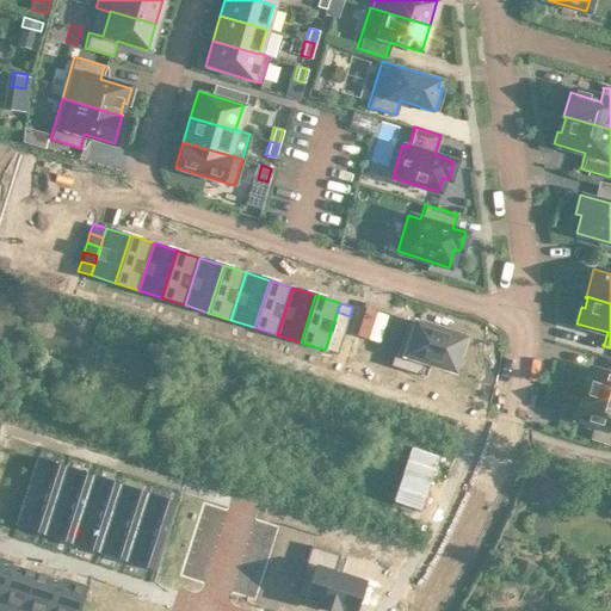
[(337,312),(334,321),(346,326),(350,316),(337,312)]
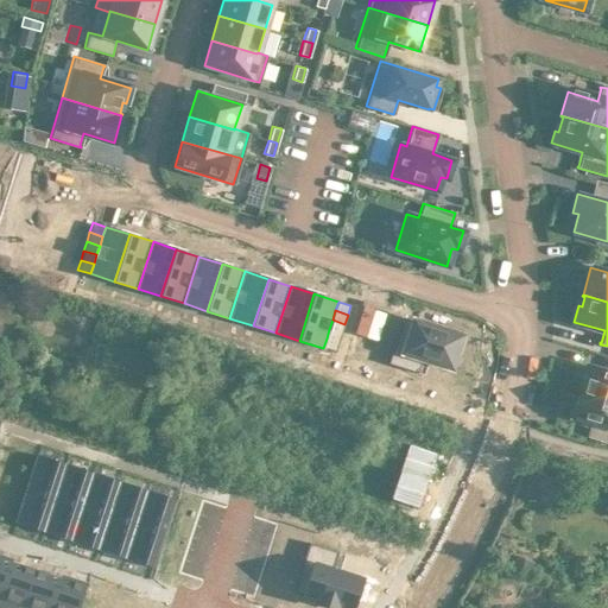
[(403,317),(387,365),(418,374),(422,360),(457,372),(463,354),(457,353),(462,336),(403,317)]
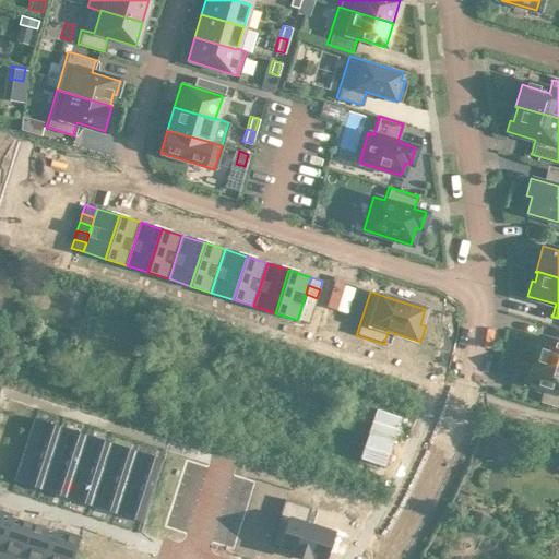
[(306,294),(302,302),(314,306),(317,298),(306,294)]
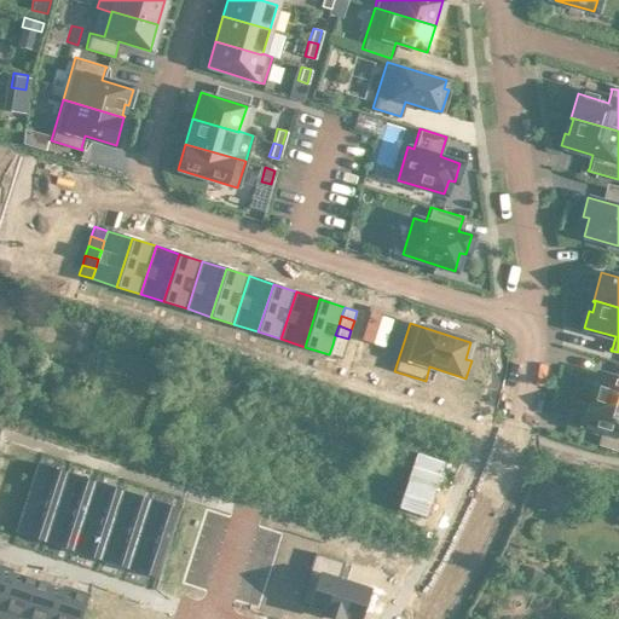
[(335,335),(333,345),(345,348),(348,339),(335,335)]
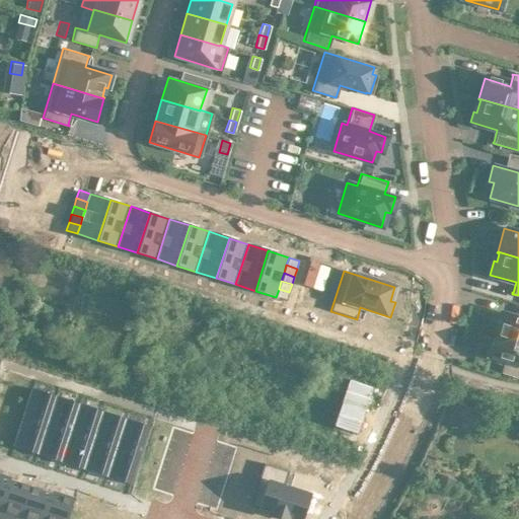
[(279,289),(276,297),(287,300),(289,292),(279,289)]
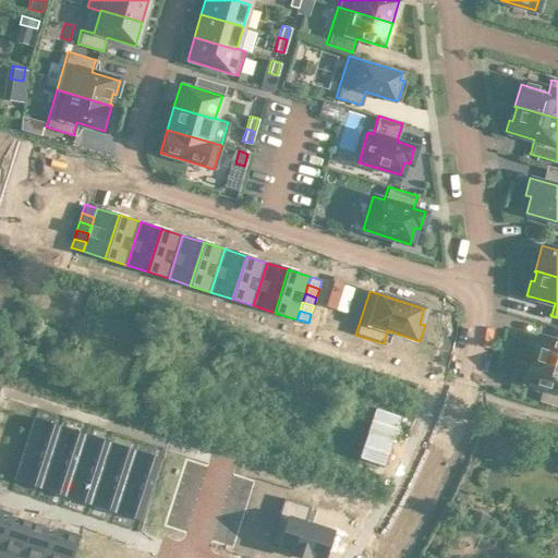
[(557,337),(557,341),(537,335),(531,358),(529,356),(529,358),(557,366),(557,337)]
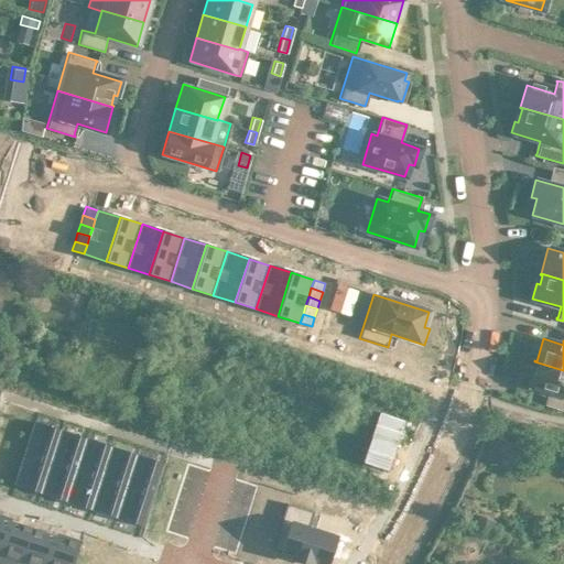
[(563,370),(534,361),(528,386),(546,391),(543,404),(563,410),(563,370)]
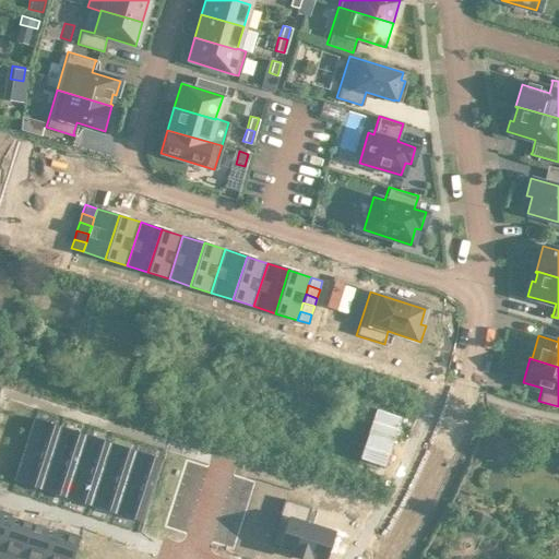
[(35,418),(34,417),(23,449),(49,458),(59,428),(35,420),(35,418)]
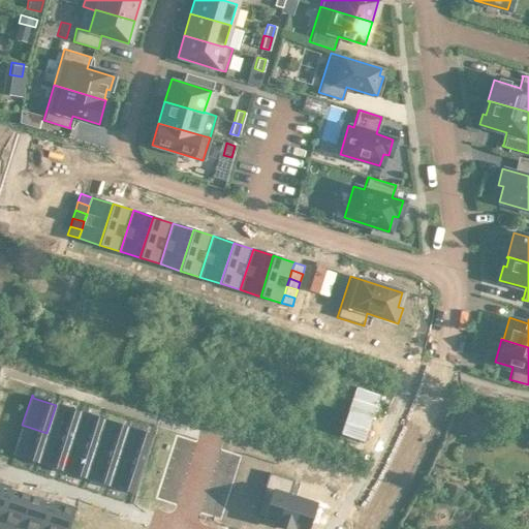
[(47,433),(70,440),(80,412),(56,405),(47,433)]
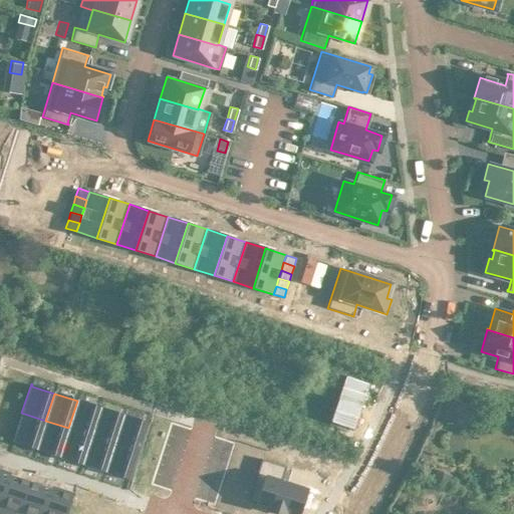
[(99,409),(77,401),(68,428),(91,436),(99,409)]
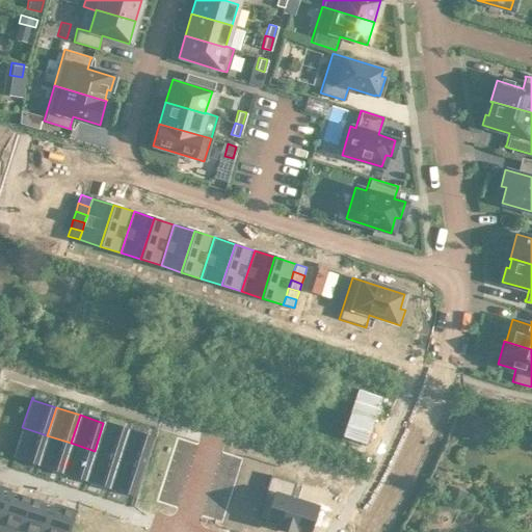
[(128,430),(103,423),(95,451),(118,458),(128,430)]
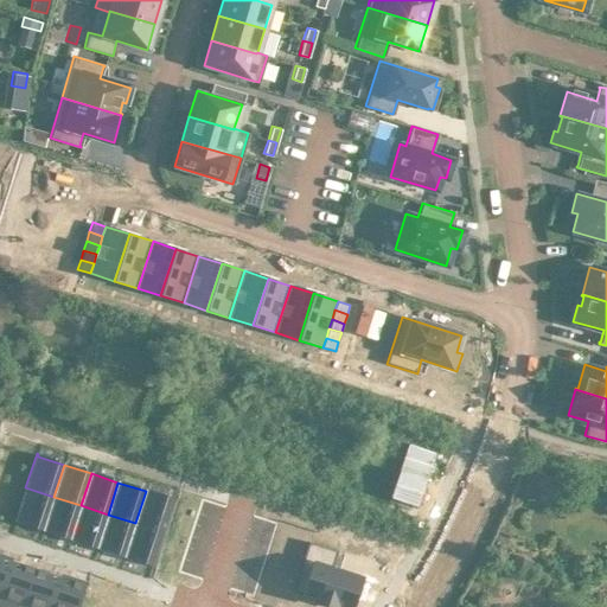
[(17,519),(43,529),(53,497),(25,487),(16,519),(14,522),(16,522),(17,519)]
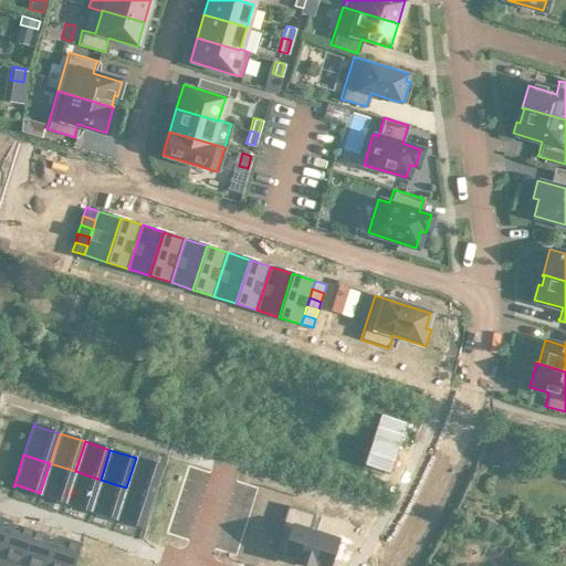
[(126,488),(152,496),(163,464),(160,464),(160,465),(136,458),(126,488)]
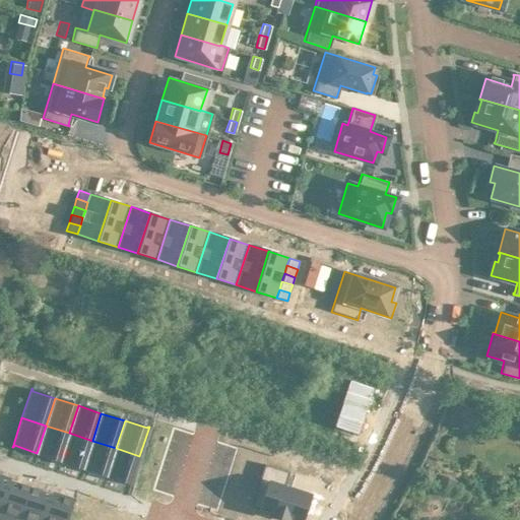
[(46,426),(37,453),(60,460),(69,433),(46,426)]
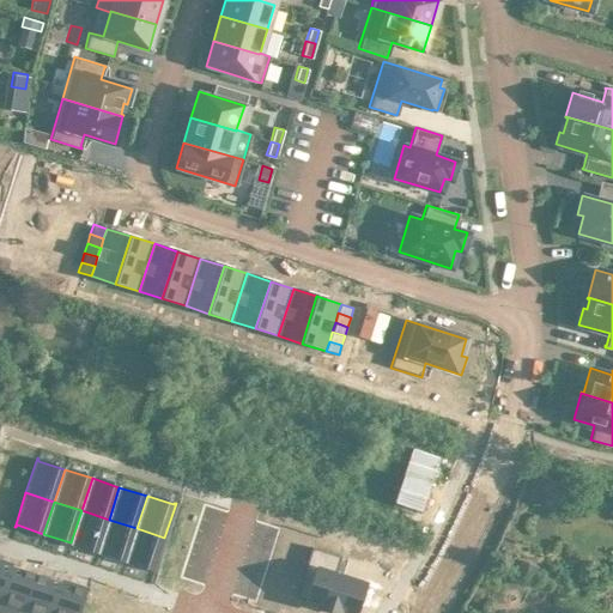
[(98,551),(109,520),(82,510),(71,542),(98,551)]
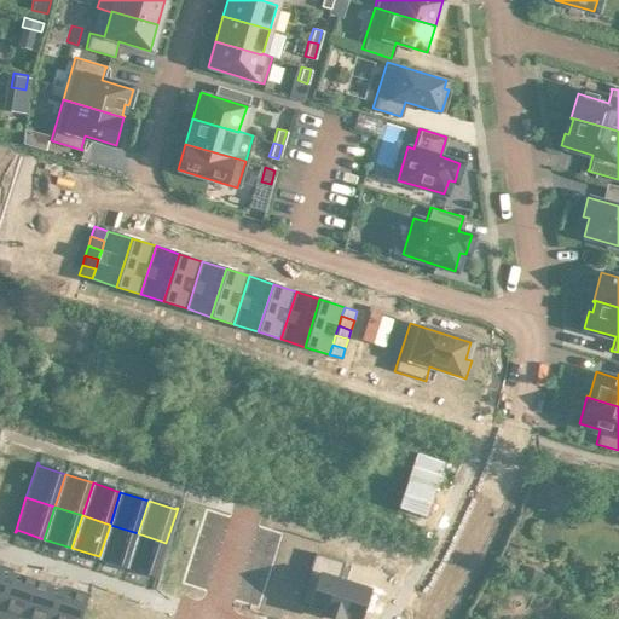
[(127,566),(138,533),(110,525),(99,556),(127,566)]
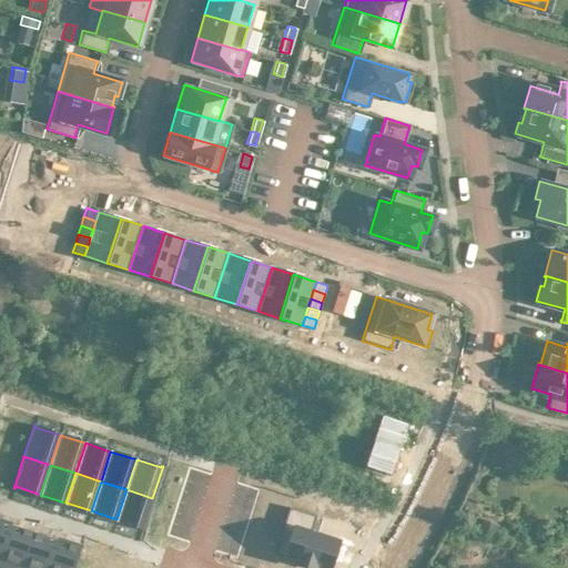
[(141,527),(140,529),(142,530),(143,528),(152,498),(127,489),(117,519),(141,527)]
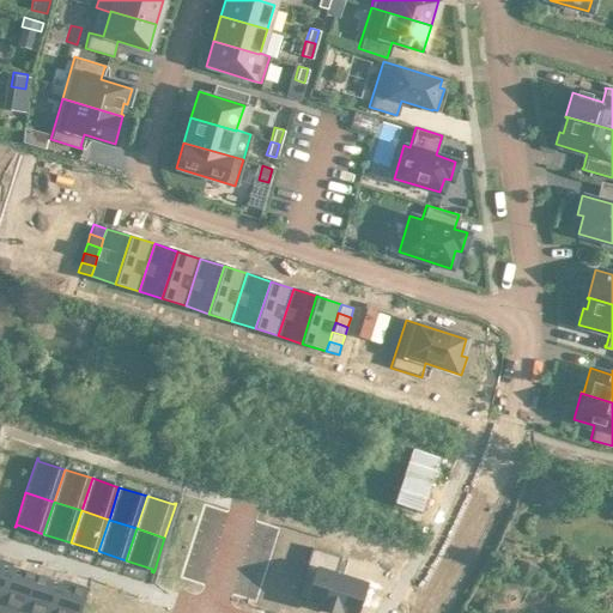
[(308,550),(293,596),(319,605),(317,607),(334,612),(337,612),(338,611),(343,612),(353,612),(363,583),(333,574),(338,559),(308,550)]
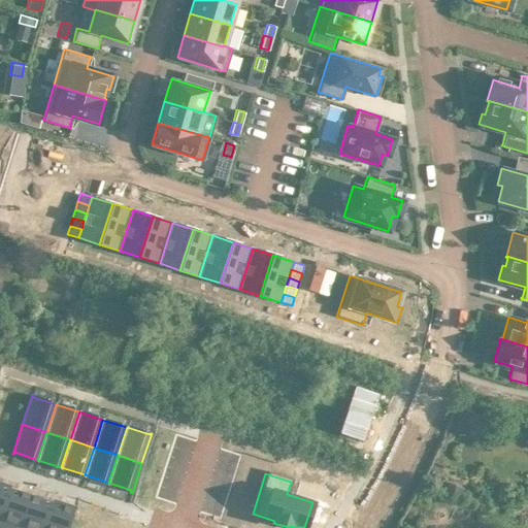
[(456,496),(461,487),(448,481),(443,490),(456,496)]
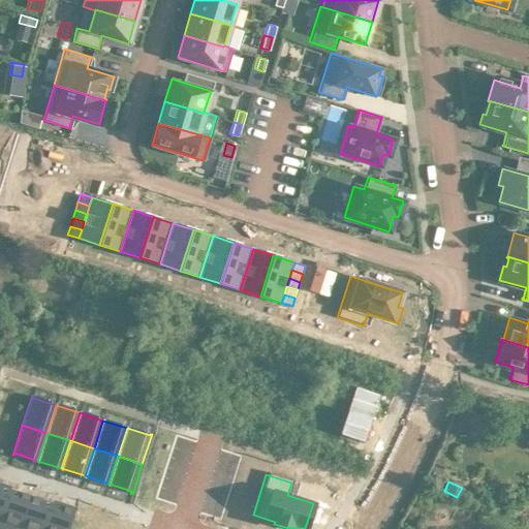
[(0,485),(0,515),(9,488),(0,485)]
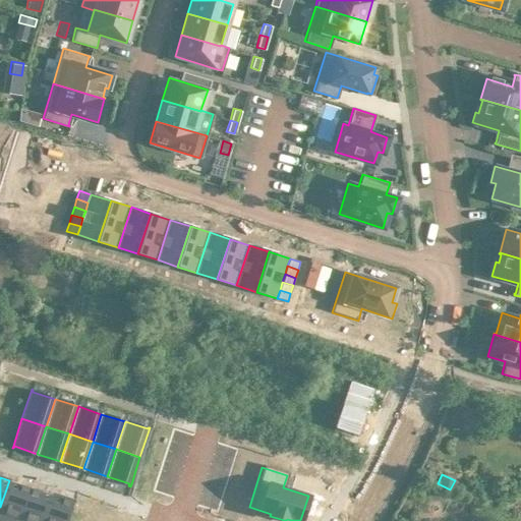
[(9,480),(0,507),(0,515),(16,520),(18,520),(30,487),(9,480)]
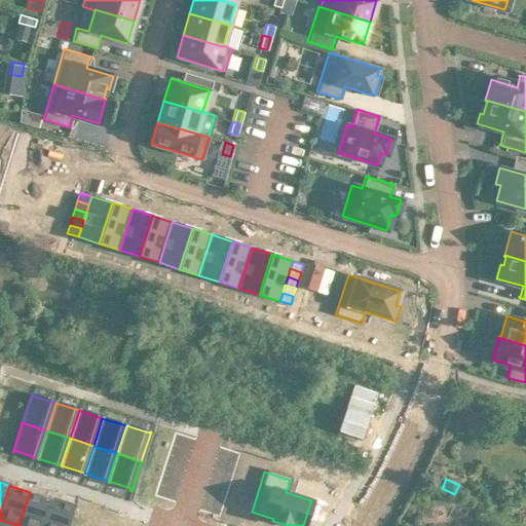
[(30,492),(19,525),(42,525),(51,498),(30,492)]
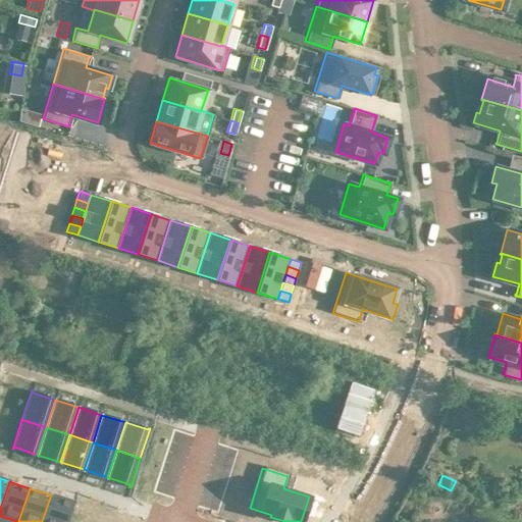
[(51,494),(42,521),(65,521),(72,502),(51,494)]
